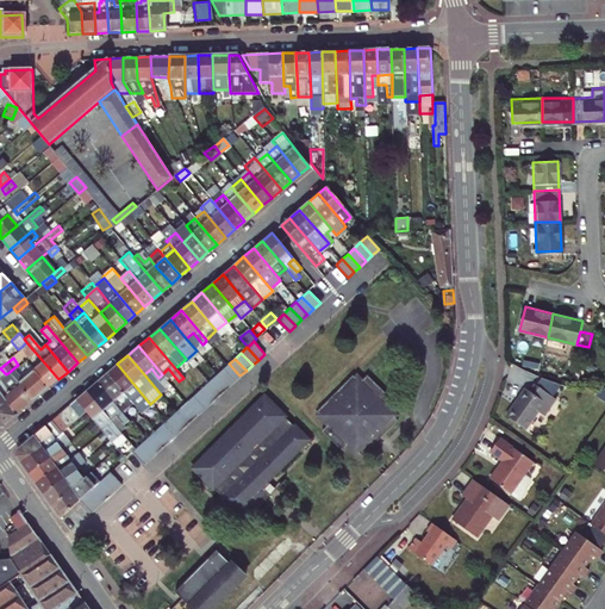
[(43,361),(33,370),(49,387),(58,379),(43,361)]
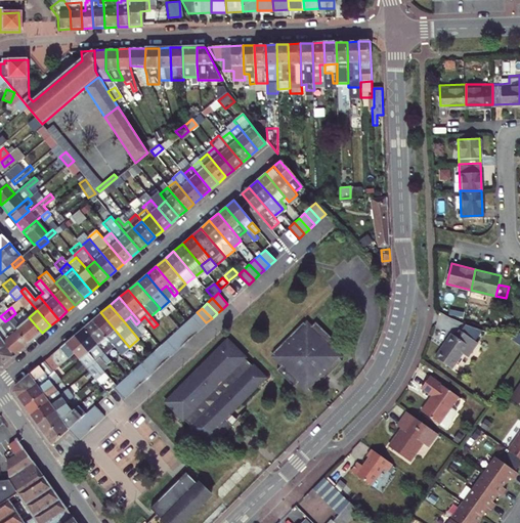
[(100,312),(91,320),(116,349),(120,354),(129,347),(100,312)]
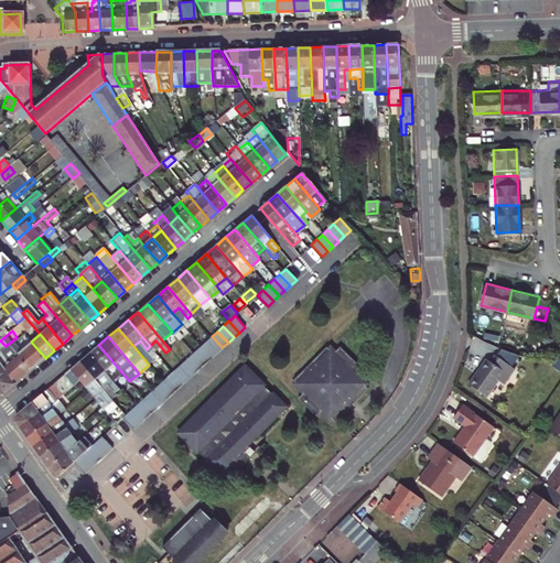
[(212,336),(206,342),(217,353),(222,347),(212,336)]
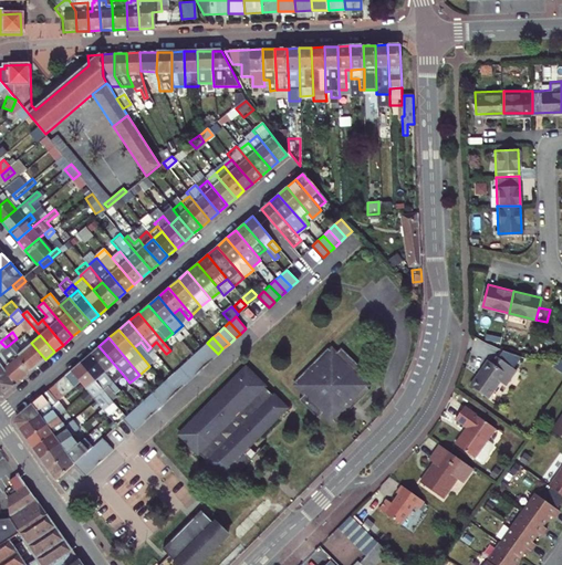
[(31,373),(45,359),(31,343),(17,355),(31,373)]
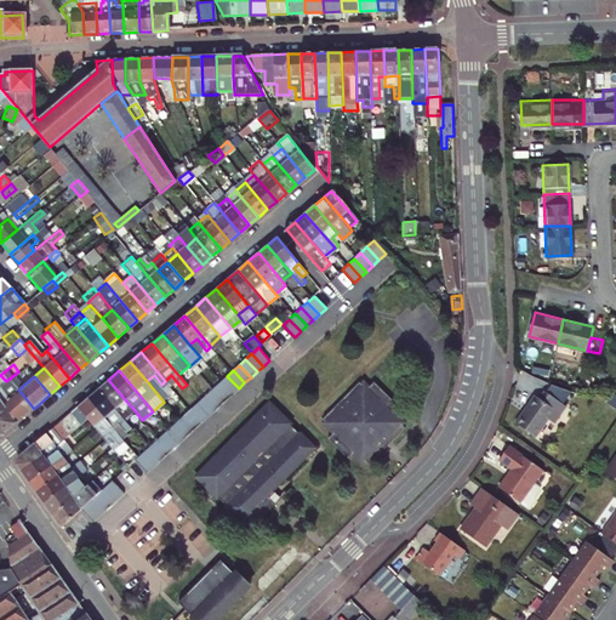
[(227,376),(221,381),(233,393),(239,388),(227,376)]
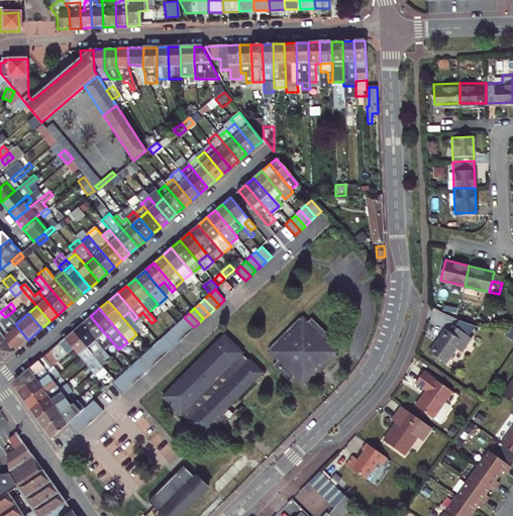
[(5,317),(2,320),(6,324),(11,320),(8,315),(5,317)]
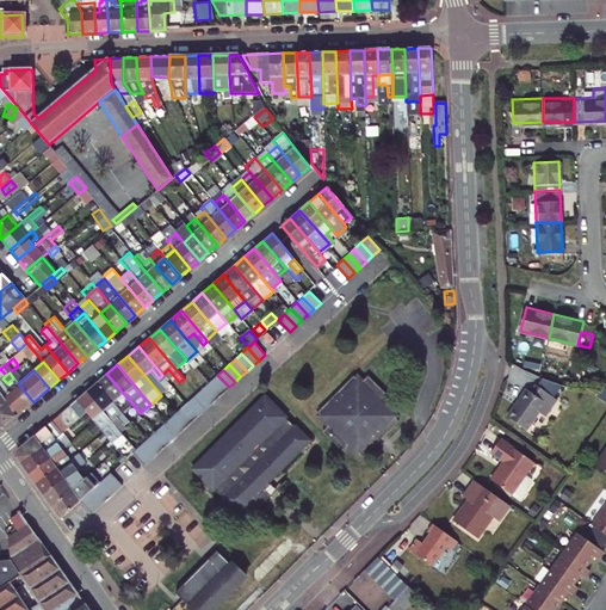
[(106,374),(97,383),(124,416),(135,407),(106,374)]
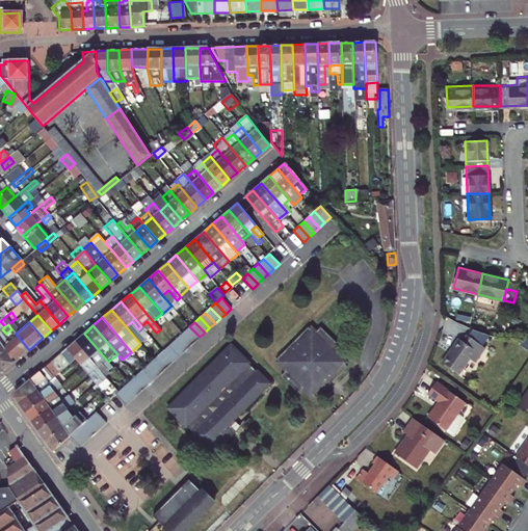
[(282,374),(294,387),(339,342),(322,325),(318,329),(316,332),(310,326),(310,325),(279,356),(280,357),(289,367),(286,370),(282,374)]
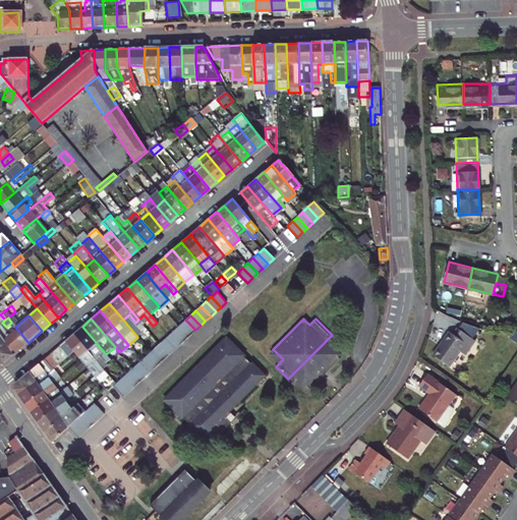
[(185,320),(180,325),(189,335),(195,330),(185,320)]
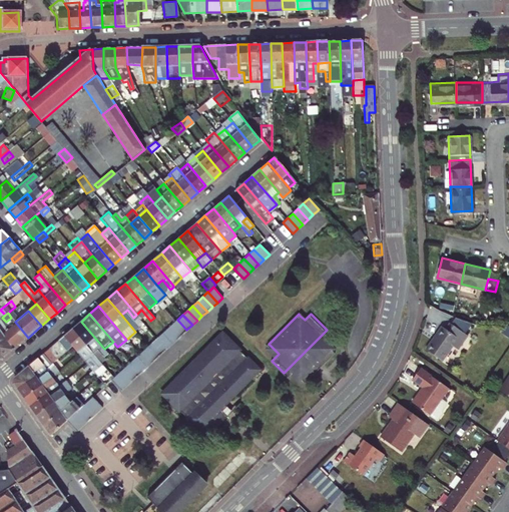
[(177,320),(172,324),(181,335),(186,330),(177,320)]
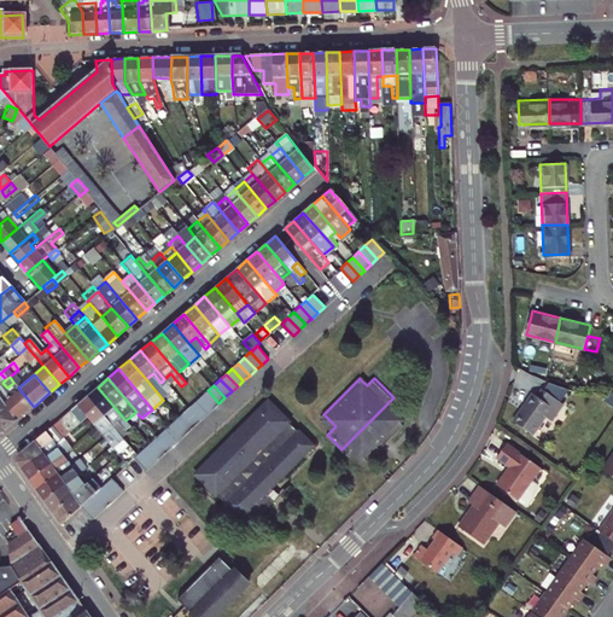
[(34,407),(18,388),(10,395),(24,414),(34,407)]
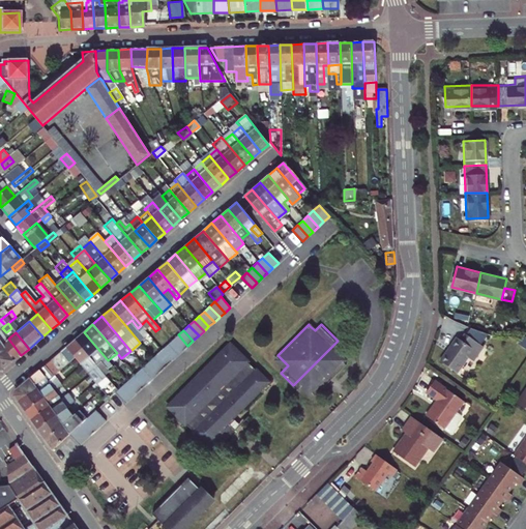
[(84,332),(76,339),(95,363),(100,359),(107,368),(111,364),(108,360),(84,332)]
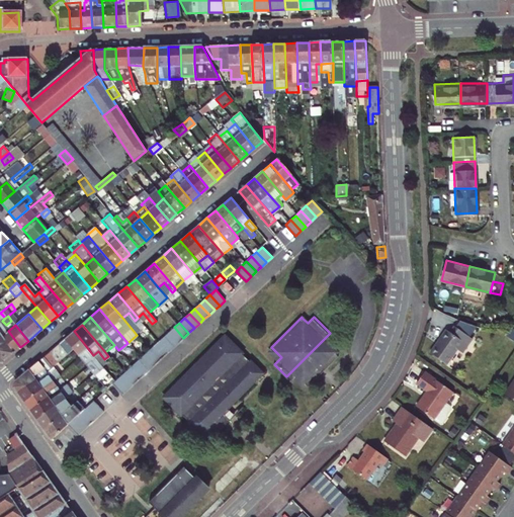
[(448,331),(445,329),(429,352),(445,364),(456,349),(461,352),(472,338),(452,326),(448,331)]
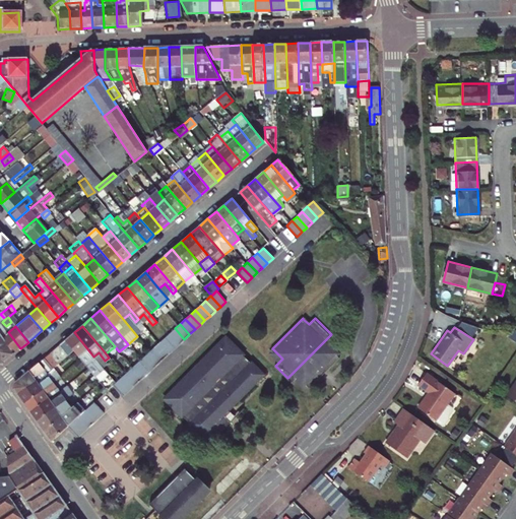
[(175,328),(170,333),(179,343),(184,339),(175,328)]
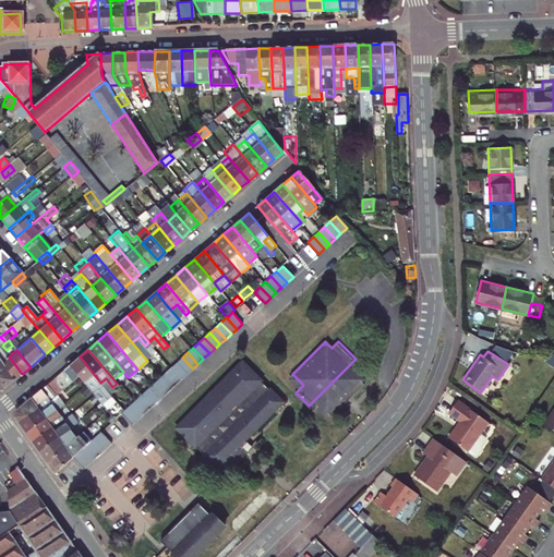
[(7,362),(4,363),(0,367),(0,372),(2,375),(0,377),(0,391),(2,391),(22,374),(9,356),(7,359),(4,360),(7,362)]
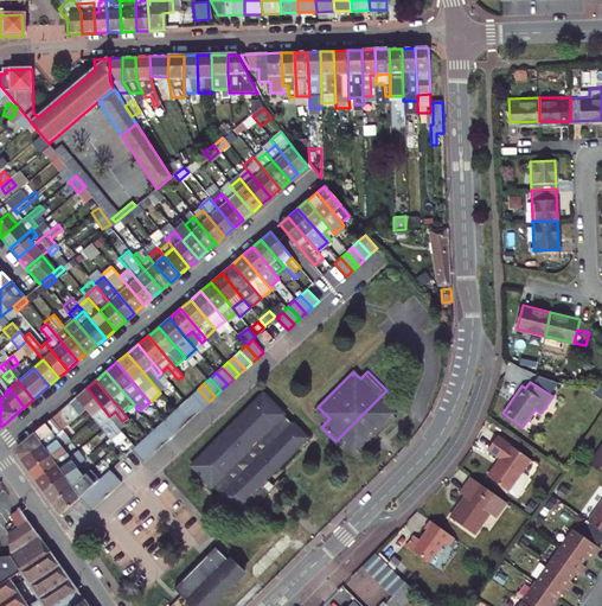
[(109,416),(87,388),(76,396),(87,409),(116,445),(127,437),(109,416)]
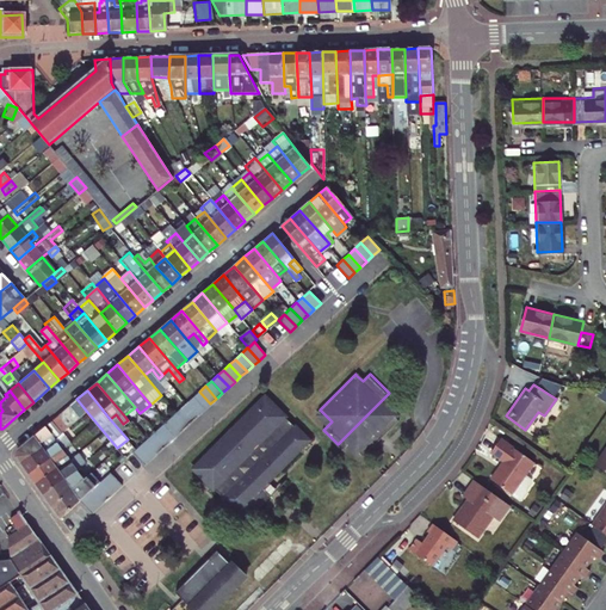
[(199,392),(193,398),(204,410),(210,404),(199,392)]
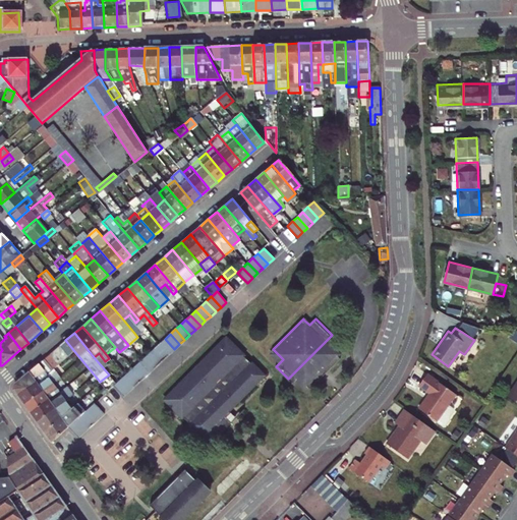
[(332,335),(288,379),(292,383),(296,379),(298,376),(308,386),(310,388),(321,377),(319,374),(327,366),(329,369),(341,357),(339,355),(334,350),(336,348),(340,343),(332,335)]
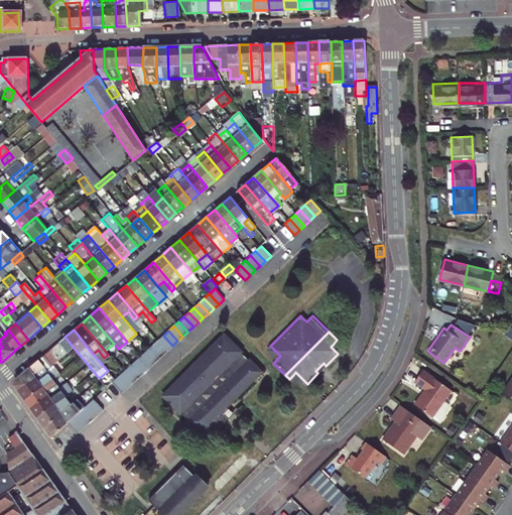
[(224,334),(164,394),(190,420),(184,426),(187,429),(190,431),(194,432),(197,433),(201,434),(204,434),(208,433),(211,432),(214,430),(217,429),(220,426),(230,416),(225,411),(229,407),(226,405),(261,370),(224,334)]
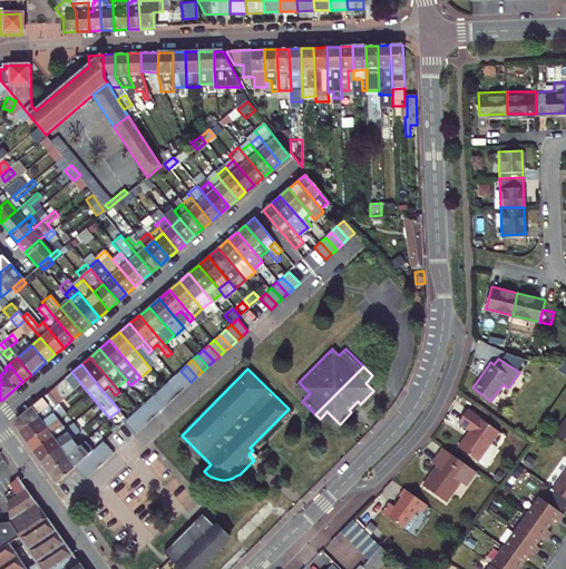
[(181,371),(175,375),(185,386),(191,382),(181,371)]
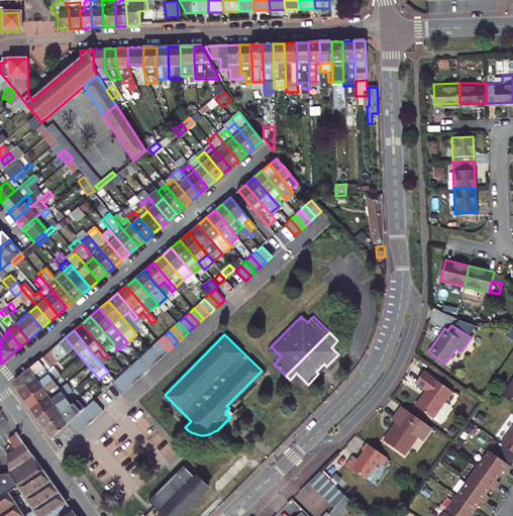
[(74,348),(65,337),(59,342),(68,353),(74,348)]
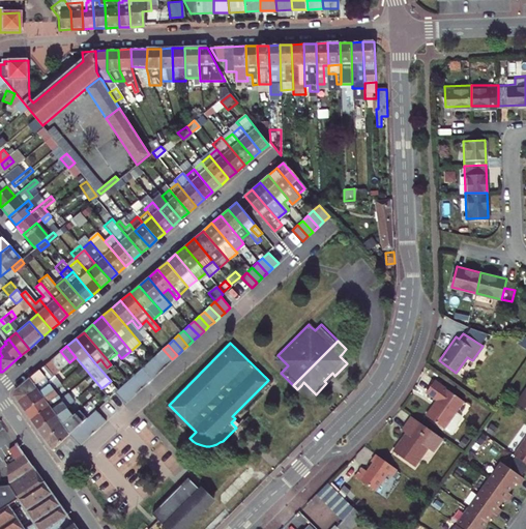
[(163,349),(157,354),(167,364),(172,359),(163,349)]
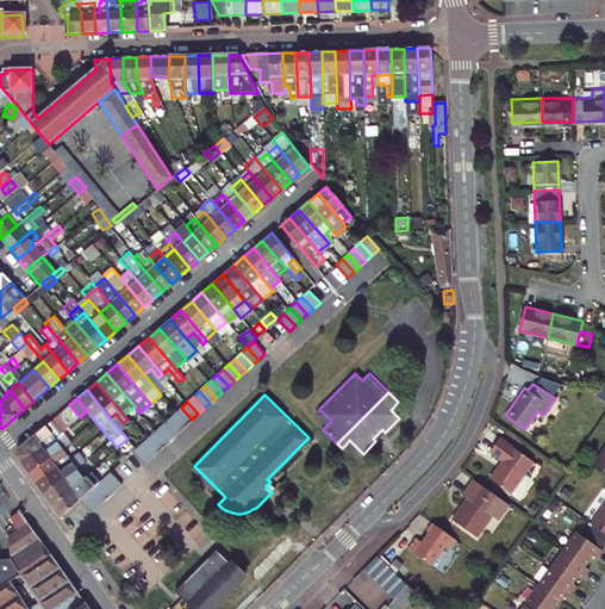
[(69,404),(63,410),(74,422),(80,417),(69,404)]
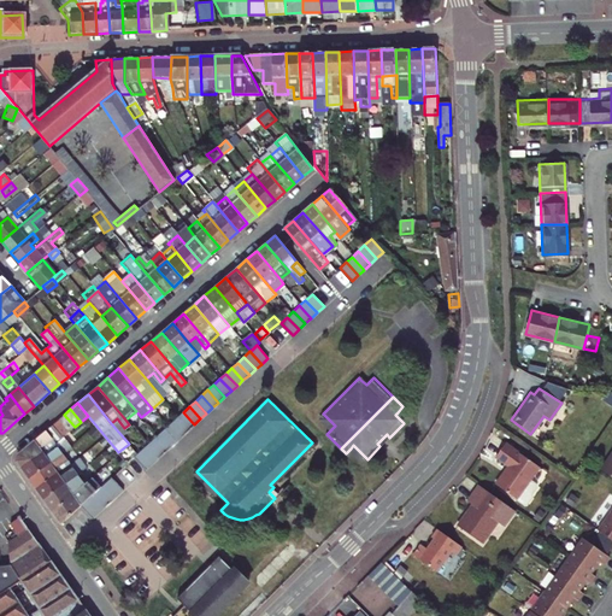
[(183,412),(177,417),(188,430),(194,424),(183,412)]
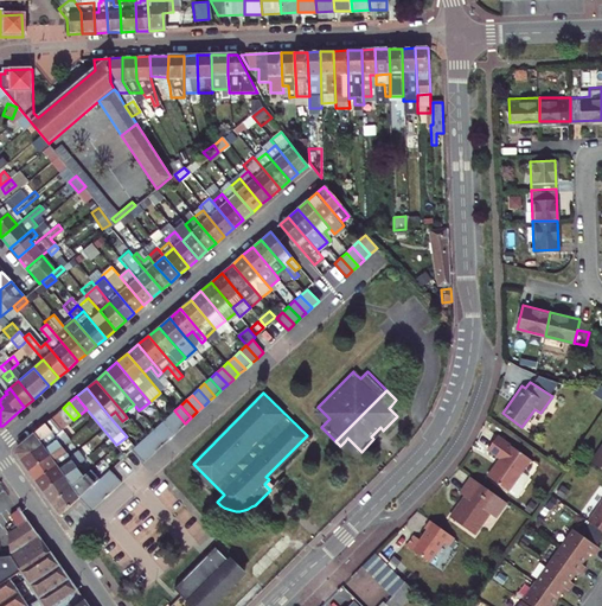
[(63,408),(57,413),(68,425),(74,420),(63,408)]
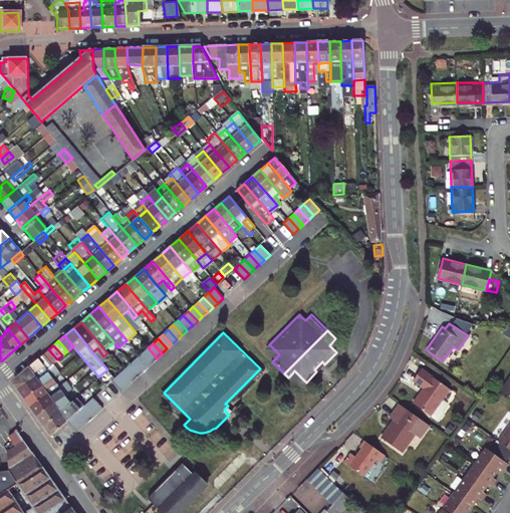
[(267,348),(276,357),(279,354),(270,345),(267,348)]
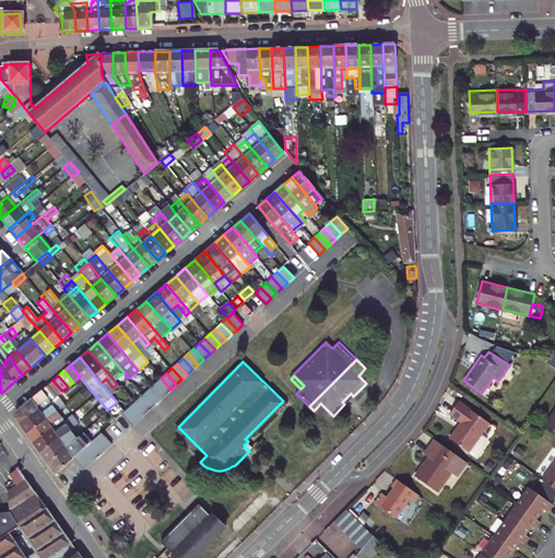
[(161,378),(154,383),(165,394),(170,390),(161,378)]
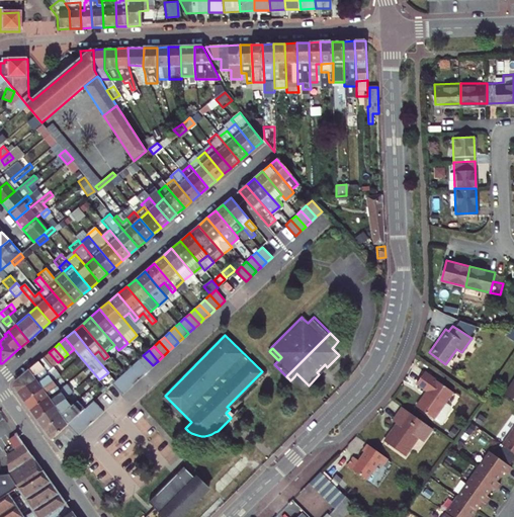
[(58,362),(49,352),(44,357),(52,367),(58,362)]
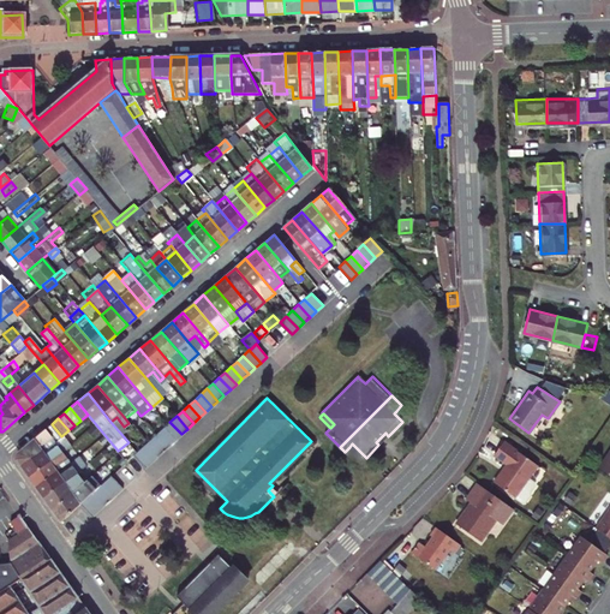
[(169,422),(163,427),(175,440),(181,434),(169,422)]
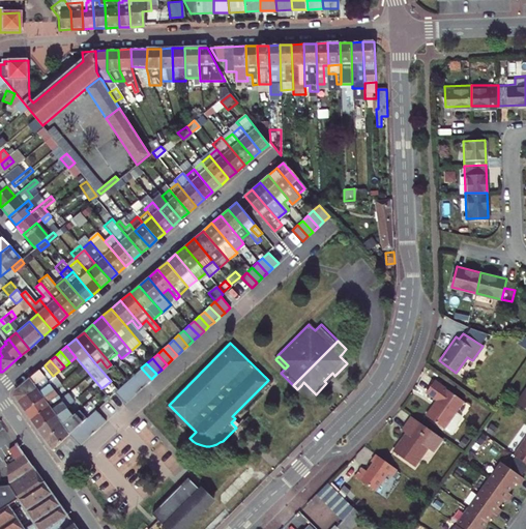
[(53,376),(45,365),(39,370),(48,380),(53,376)]
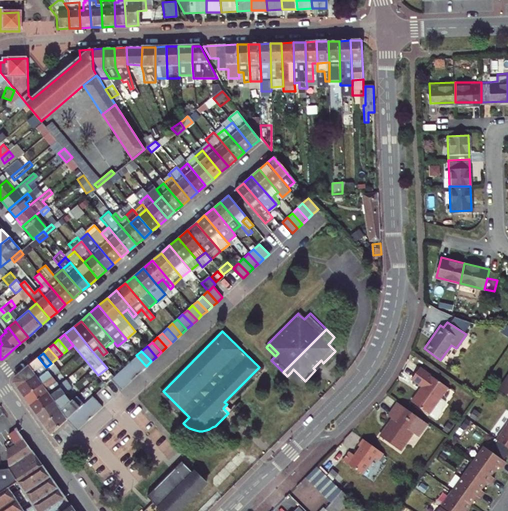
[(136,355),(131,360),(141,371),(146,366),(136,355)]
